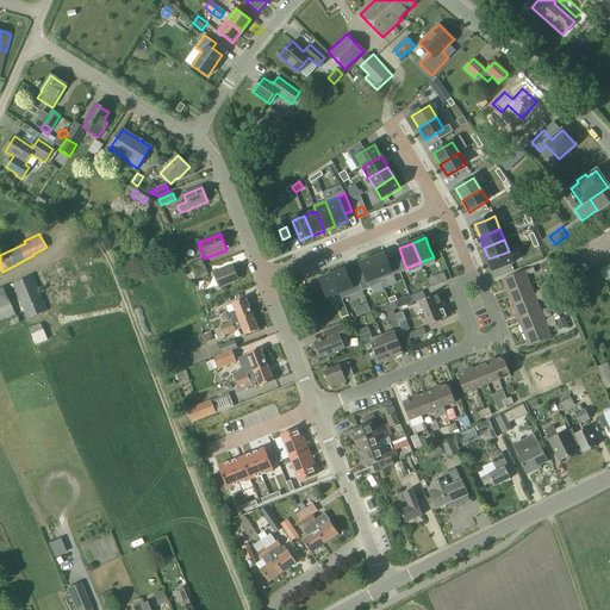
[(509,251),(489,259),(493,272),(514,263),(509,251)]
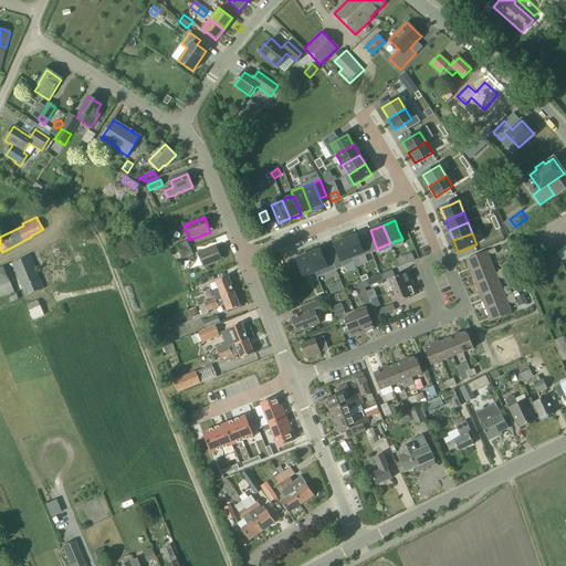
[(357,236),(345,240),(353,259),(365,254),(360,244),(357,236)]
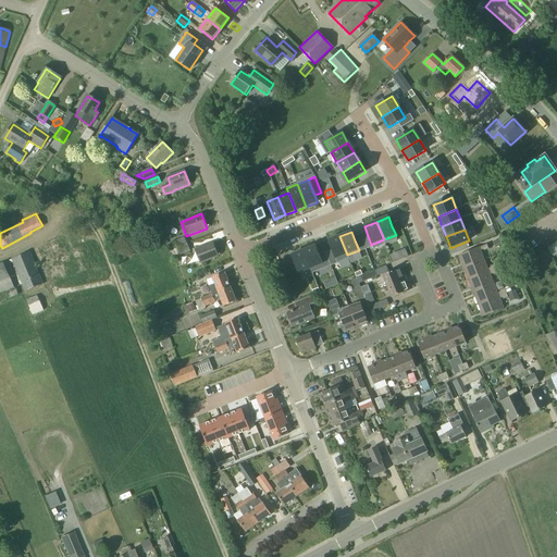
[(339,236),(329,242),(332,250),(336,259),(347,255),(339,236)]
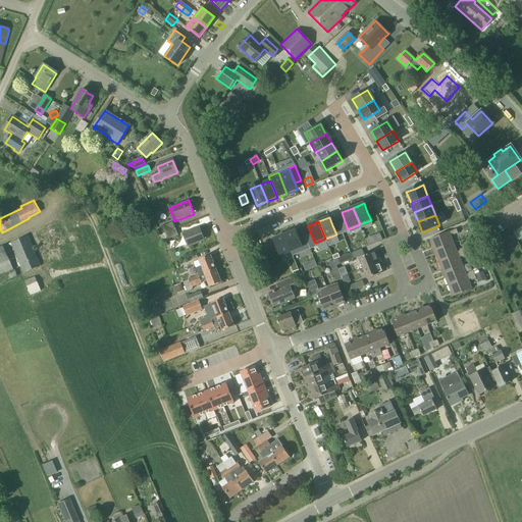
[(161,228),(163,233),(175,228),(173,223),(161,228)]
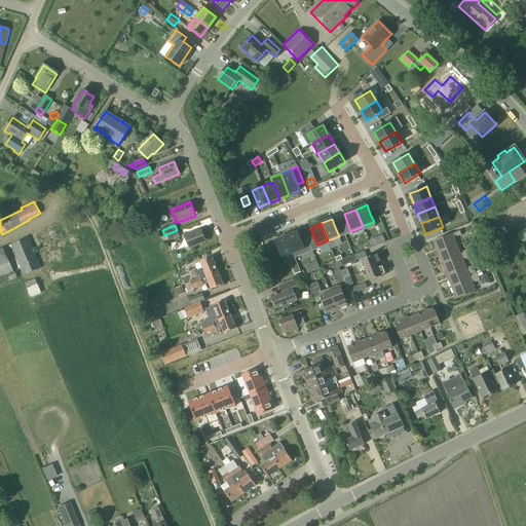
[(184,235),(189,249),(207,242),(201,229),(184,235)]
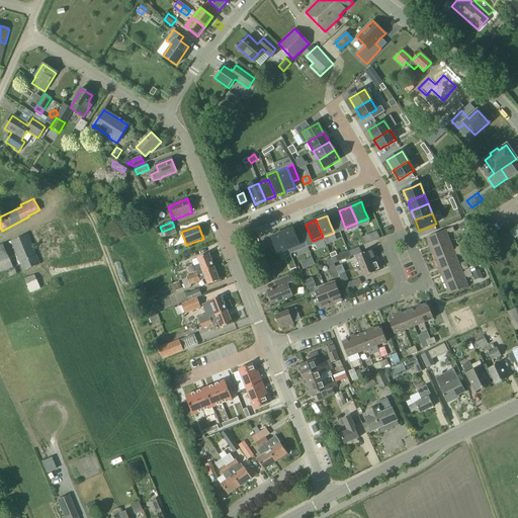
[(174,227),(162,232),(165,238),(177,233),(174,227)]
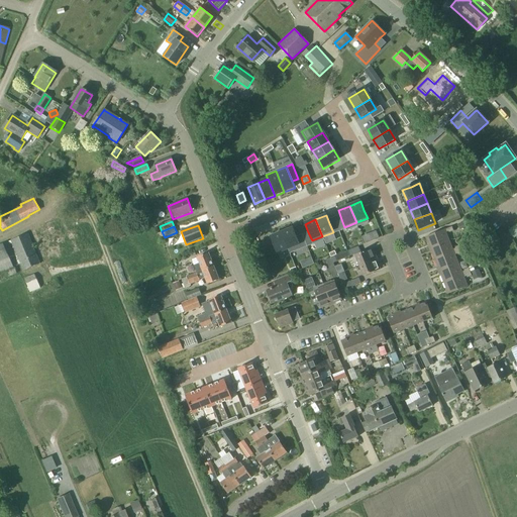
[(426,236),(431,248),(449,241),(445,233),(448,232),(453,230),(451,226),(426,236)]
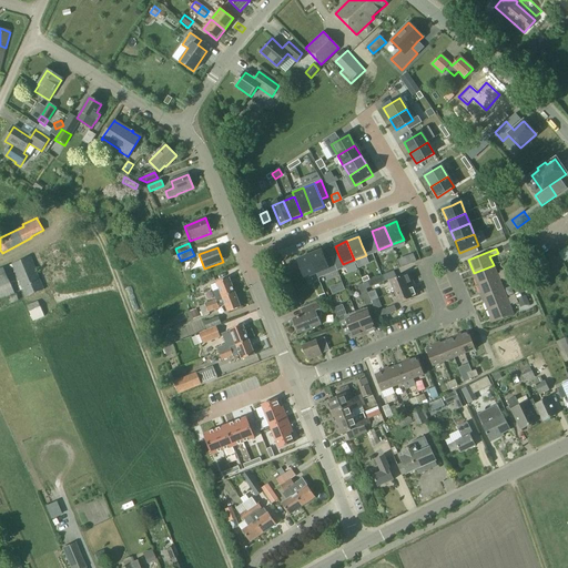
[(322,251),(310,256),(317,274),(330,270),(325,261),(322,251)]
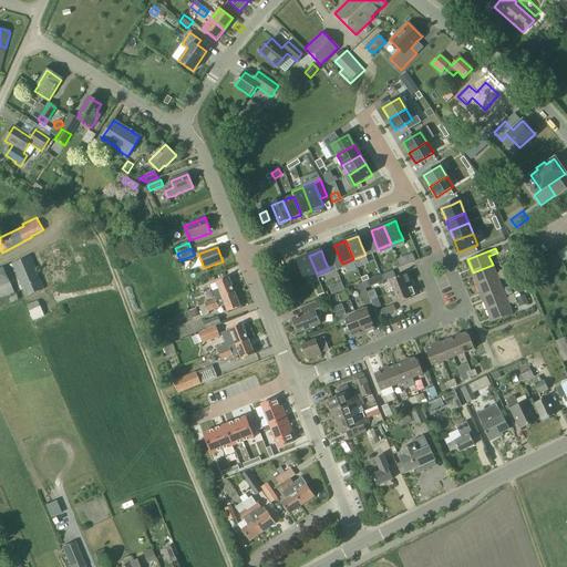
[(89,255),(91,261),(103,257),(101,251),(89,255)]
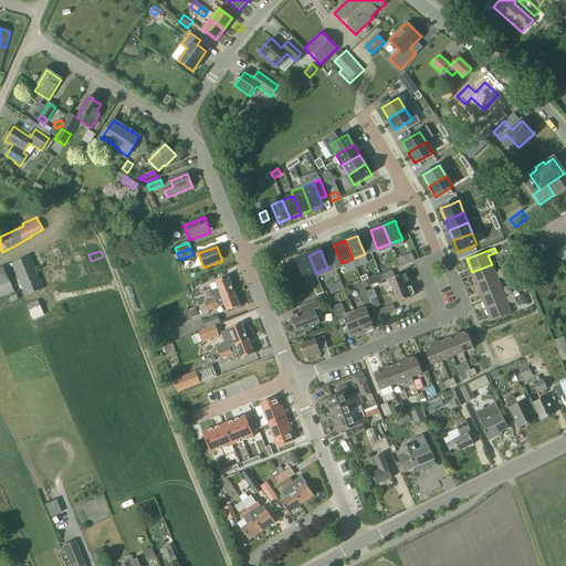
[(308,255),(296,260),(300,270),(304,278),(304,279),(316,273),(308,255)]
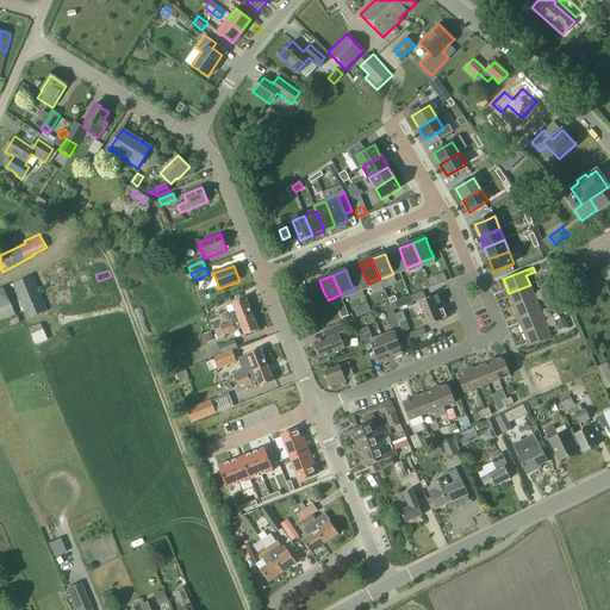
[(13,284),(29,319),(47,311),(39,294),(41,293),(33,277),(13,284)]
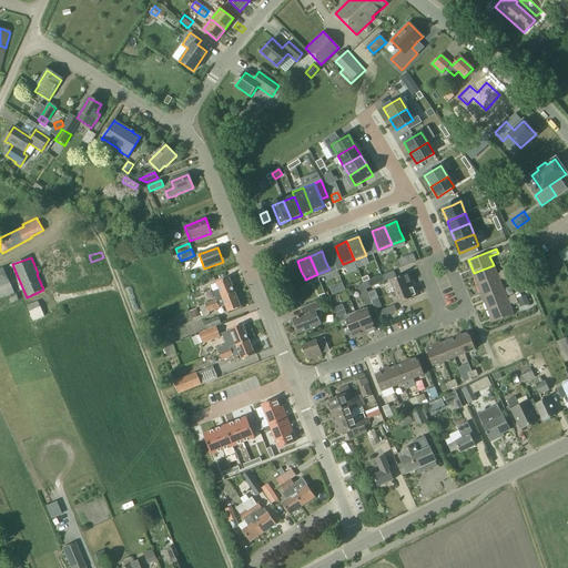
[(474,273),(478,285),(507,274),(506,274),(505,270),(499,271),(499,272),(497,273),(494,265),(474,273)]
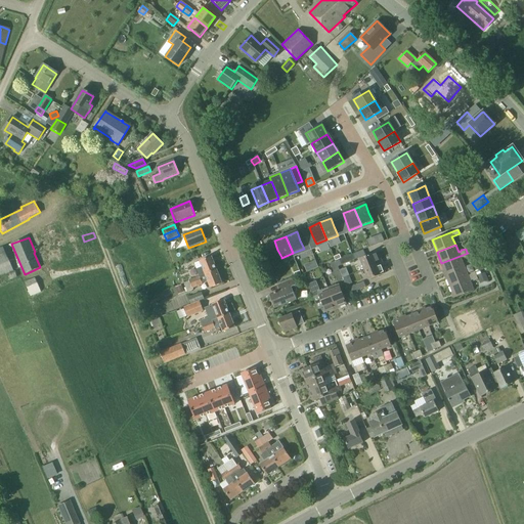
[(0,276),(13,271),(4,248),(0,249),(0,276)]
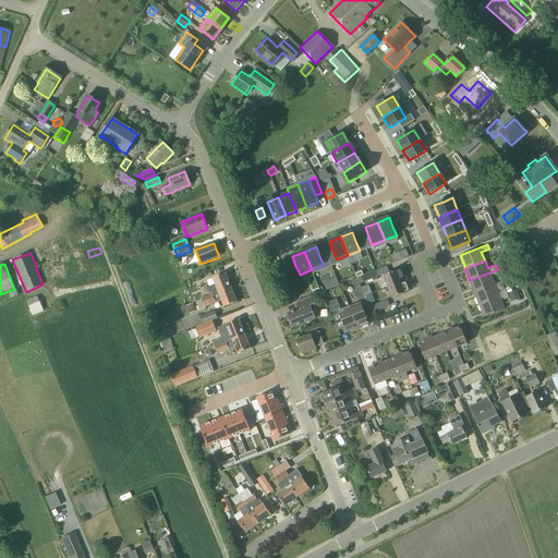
[(300,274),(299,274),(295,266),(283,270),(290,287),(302,281),(300,275),(300,274)]
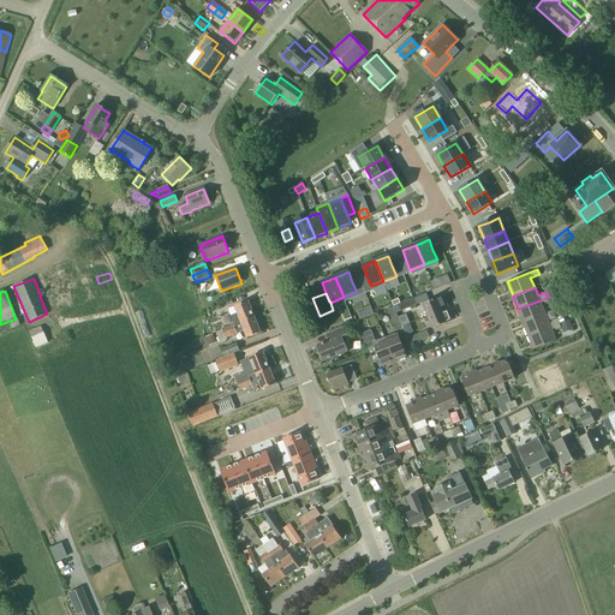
[(422,304),(427,316),(446,309),(441,297),(429,302),(422,304)]
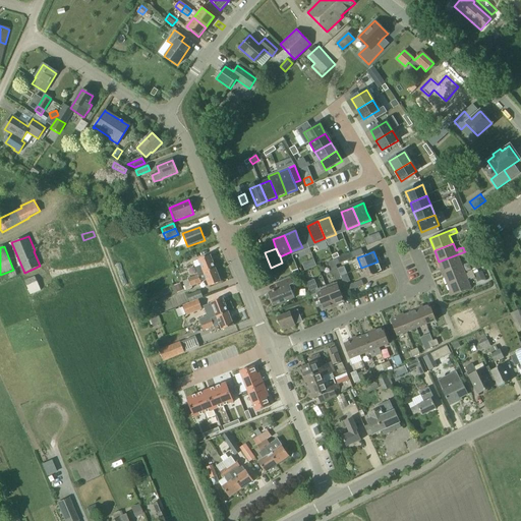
[(439,262),(443,273),(462,266),(458,257),(461,256),(461,257),(466,255),(465,251),(439,262)]
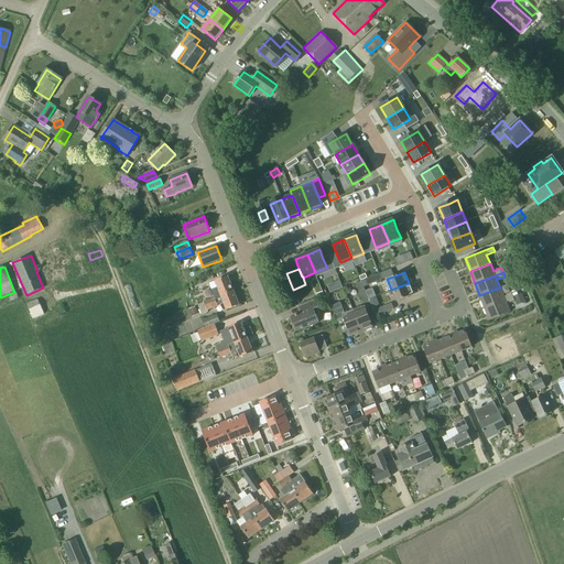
[(365,280),(367,285),(381,280),(379,273),(365,280)]
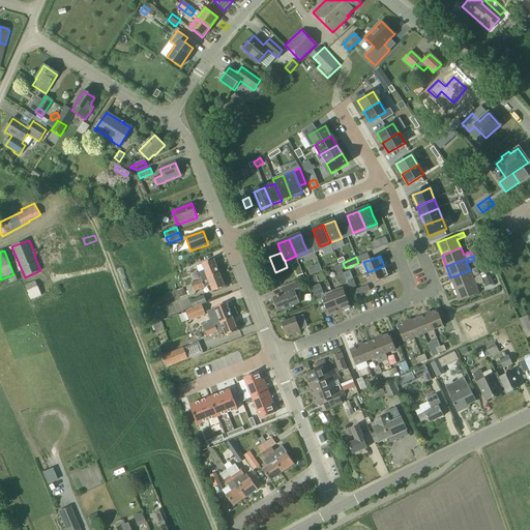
[(199,273),(202,281),(208,277),(219,273),(214,260),(202,264),(205,271),(199,273)]
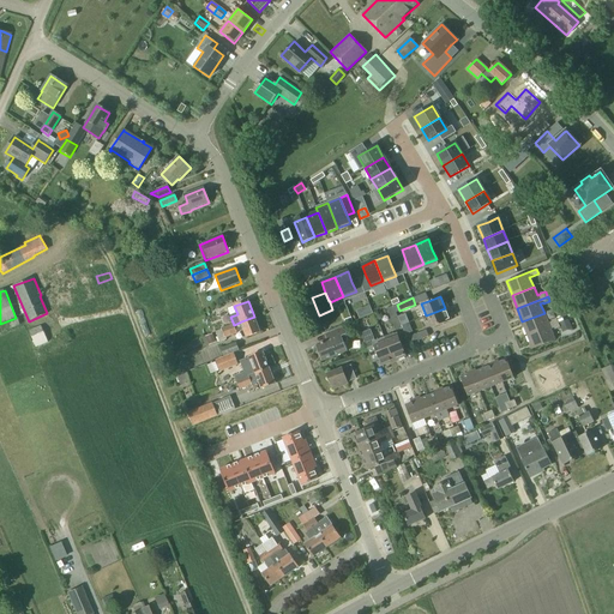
[(386,308),(389,315),(395,331),(402,329),(392,306),(386,308)]
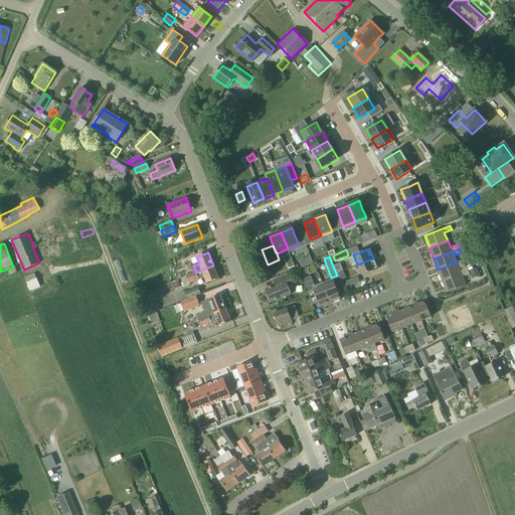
[(373,259),(357,265),(361,276),(377,269),(373,259)]
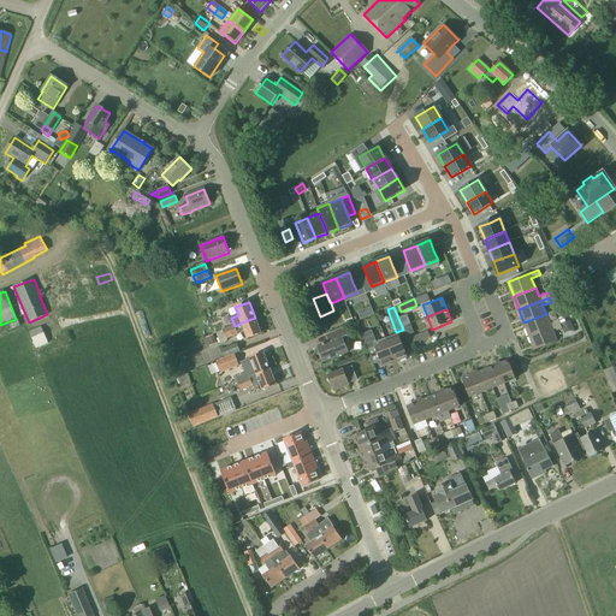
[(523,323),(529,336),(560,324),(558,319),(552,321),(554,323),(550,324),(546,314),(523,323)]
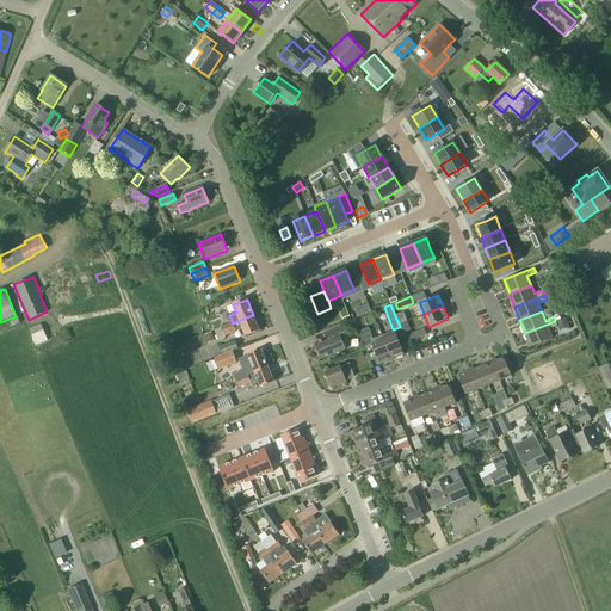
[(233,323),(235,329),(242,327),(246,337),(259,331),(253,315),(240,320),(233,323)]
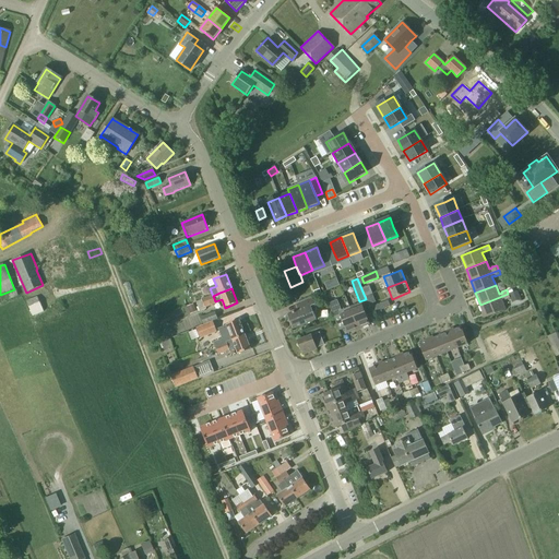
[(8,294),(11,299),(19,296),(16,289),(8,294)]
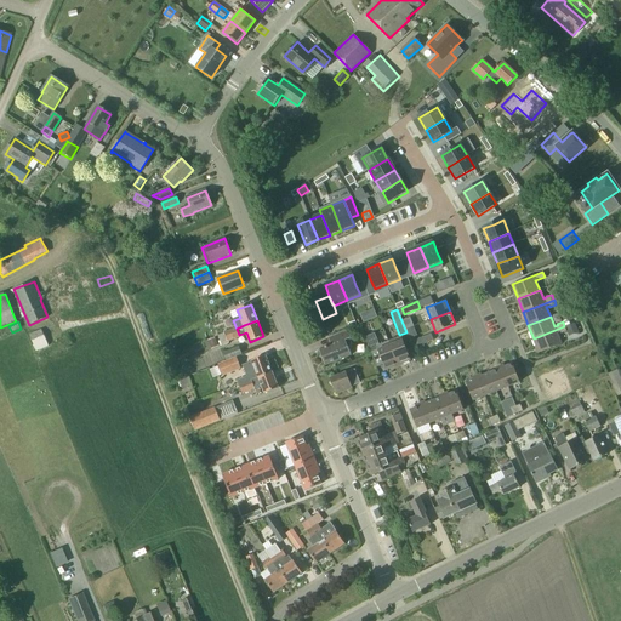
[(570,324),(564,326),(567,331),(568,335),(577,331),(574,323),(570,324)]
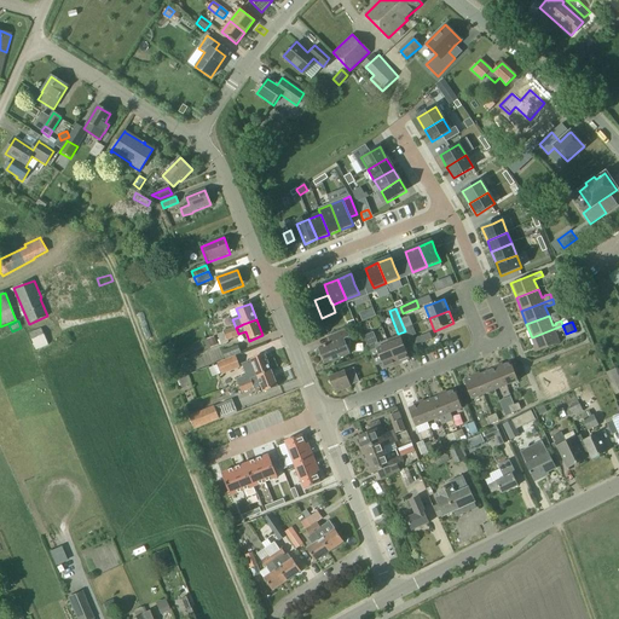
[(562,325),(532,337),(537,352),(560,342),(556,333),(559,331),(560,333),(565,330),(562,325)]
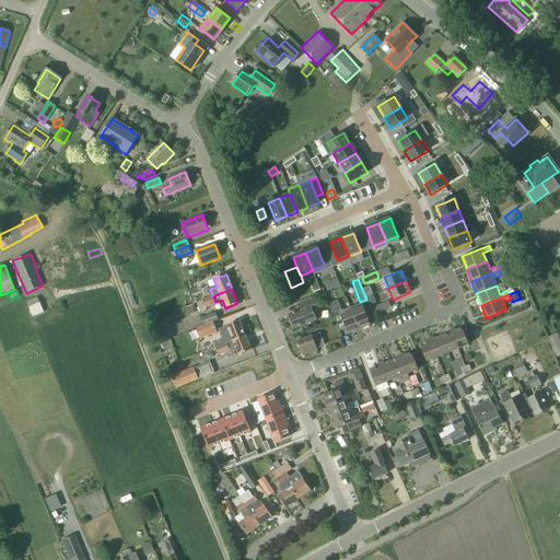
[(26,301),(33,316),(43,313),(37,298),(26,301)]
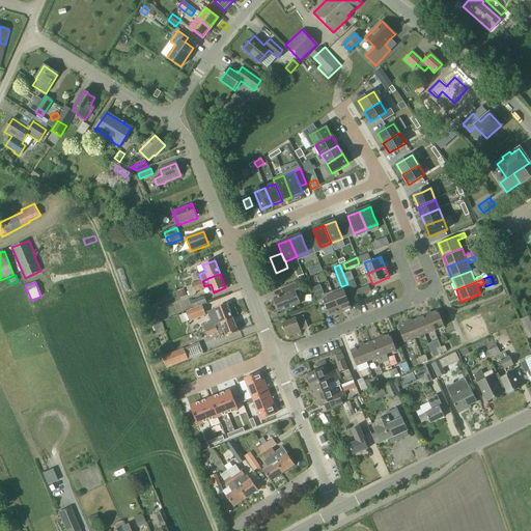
[(275,299),(280,311),(301,304),(296,291),(301,289),(298,282),(281,289),(283,296),(275,299)]
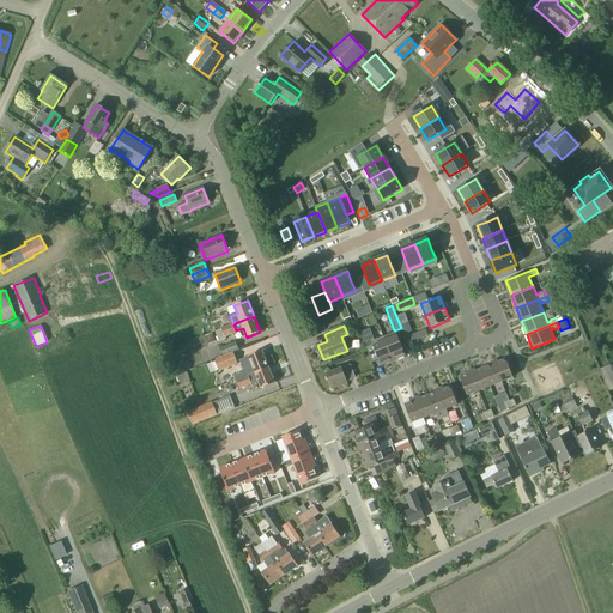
[(222,329),(222,328),(214,332),(218,341),(225,339),(225,337),(222,329)]
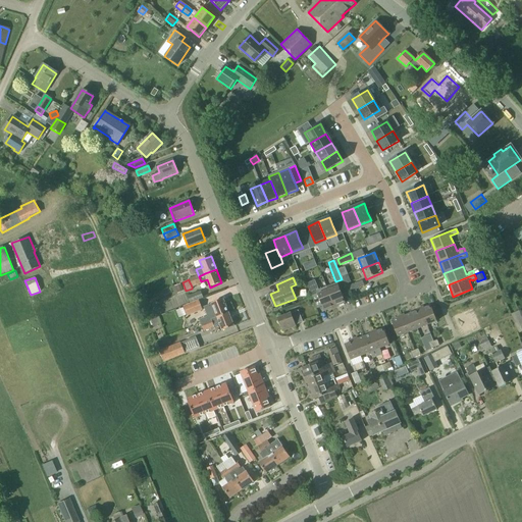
[(324,311),(334,307),(326,288),(318,291),(314,280),(307,283),(313,298),(318,296),(322,306),(324,311)]
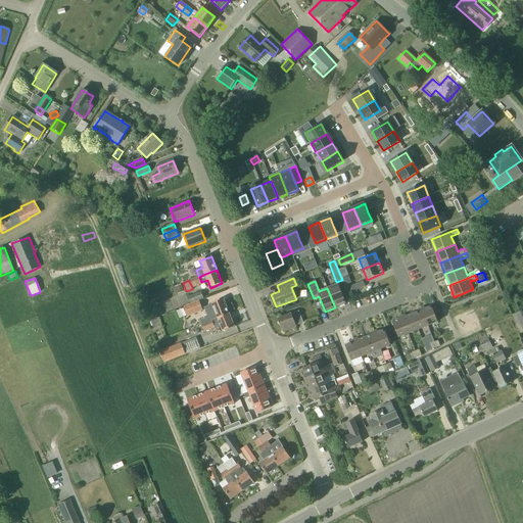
[(349,286),(351,292),(365,287),(363,281),(349,286)]
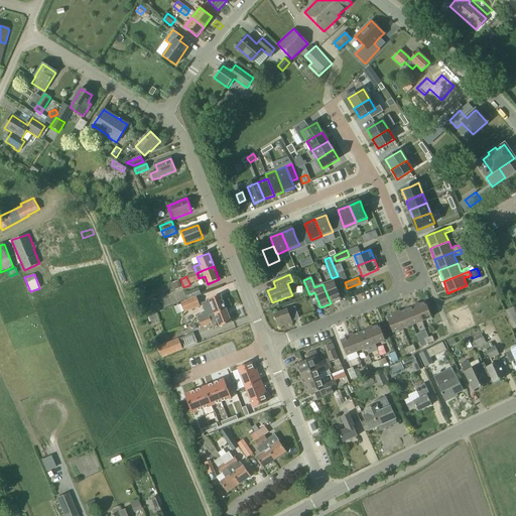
[(333,279),(323,284),(331,303),(341,299),(333,279)]
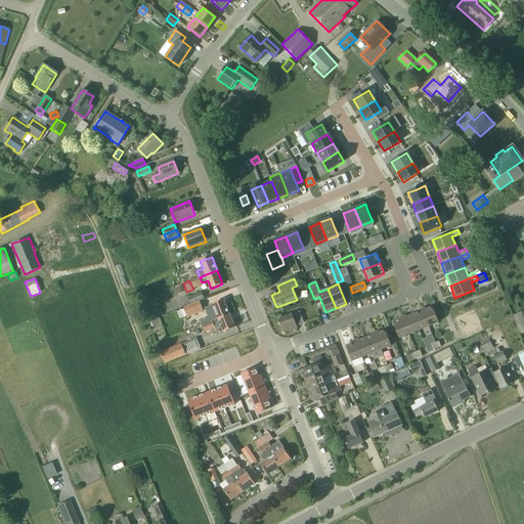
[(181,286),(175,288),(178,294),(184,292),(181,286)]
